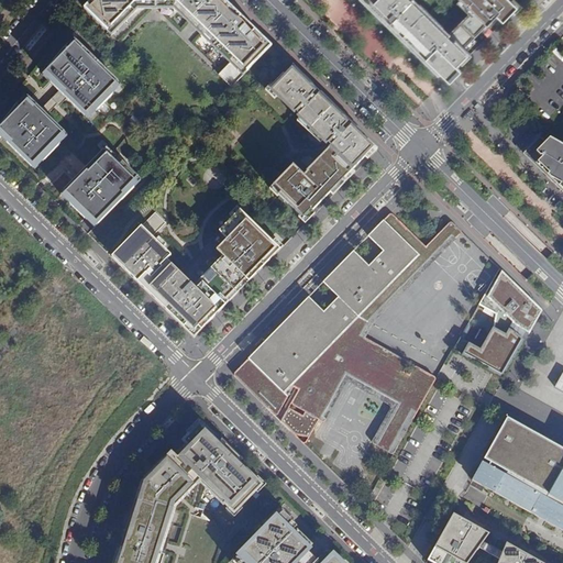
[(117,0),(111,7),(109,3),(111,0),(91,0),(84,9),(112,35),(138,9),(174,9),(230,64),(219,75),(232,88),(272,46),(255,30),(246,39),(254,46),(251,50),(217,15),(220,13),(239,32),(245,25),(242,22),(239,20),(242,17),(224,0),(205,0),(208,3),(205,7),(198,0),(117,0)]
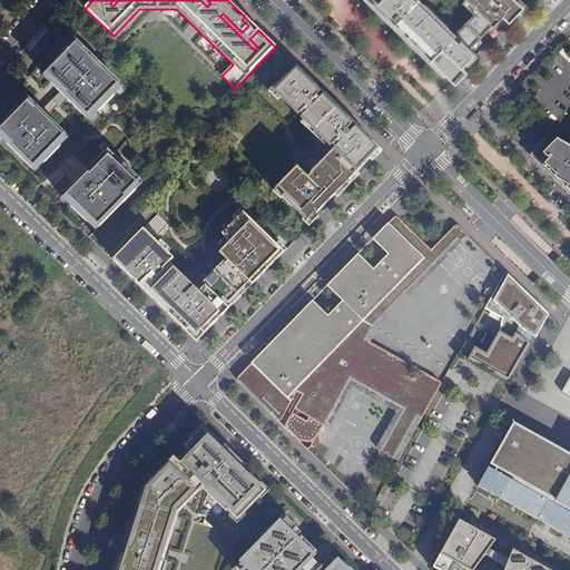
[(370,0),(373,3),(376,0),(382,6),(380,9),(445,74),(448,71),(455,77),(477,55),(470,48),(488,31),(494,37),(523,8),(516,0),(467,0),(478,10),(455,33),(425,5),(423,6),(416,0),(370,0)]
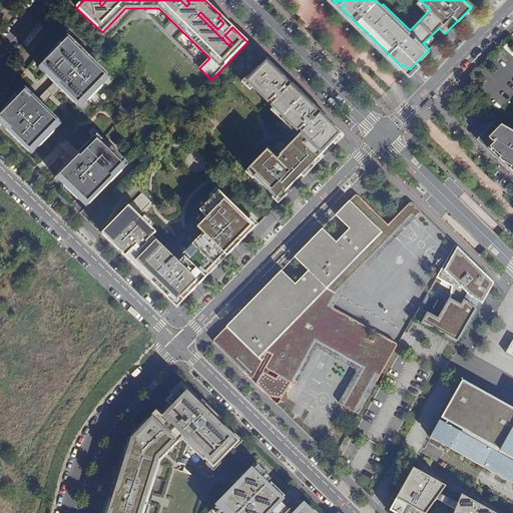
[(224,35),(217,29),(200,12),(197,14),(228,45),(231,42),(224,35)]
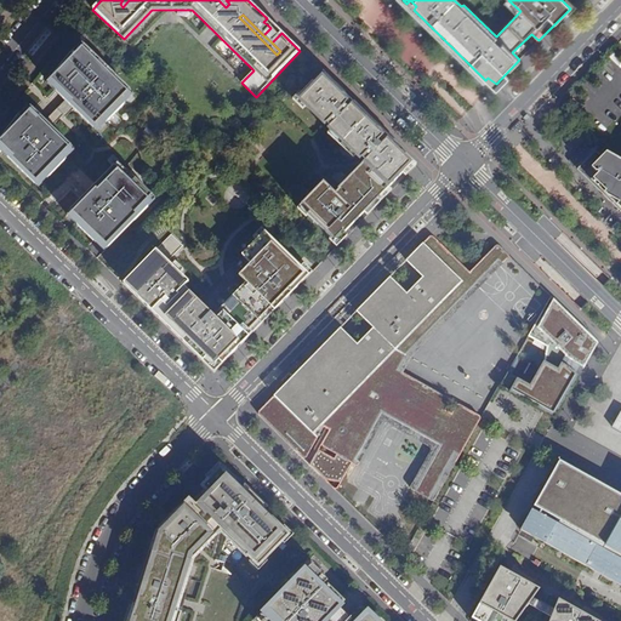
[(73,51),(47,83),(55,91),(66,101),(74,109),(93,129),(103,118),(108,123),(124,106),(120,101),(131,90),(85,46),(78,55),(73,51)]
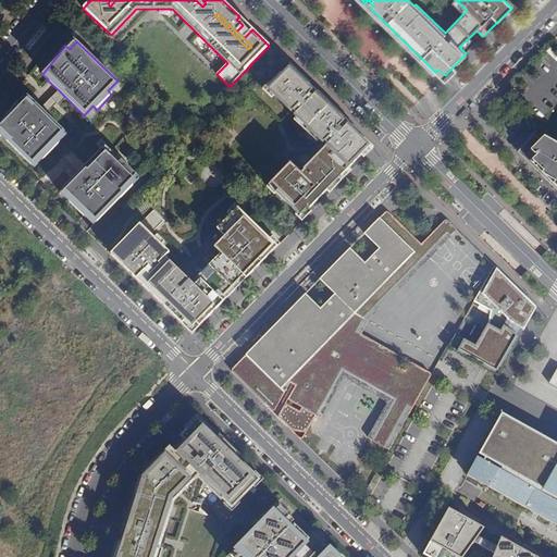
[(268,87),(327,145),(300,173),(291,163),(269,186),(300,215),(368,146),(372,150),(373,148),(371,146),(317,93),(314,95),(307,87),(309,85),(291,67),(283,76),(281,74),(268,87)]
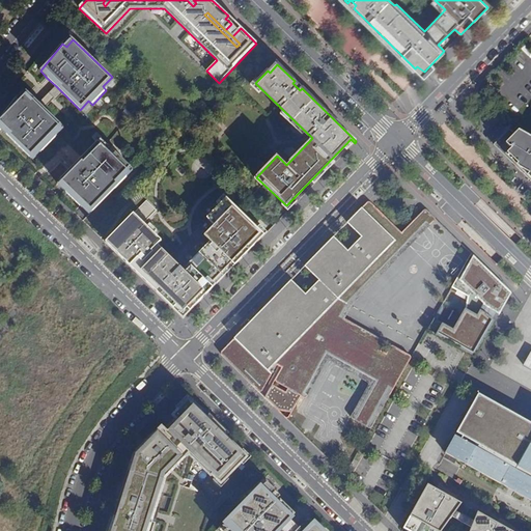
[(295,81),(292,83),(300,90),(302,88),(295,81)]
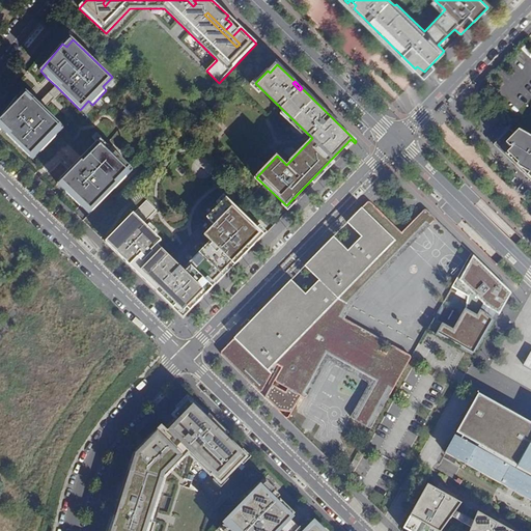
[(63,93),(56,86),(49,93),(54,99),(56,101),(63,93)]
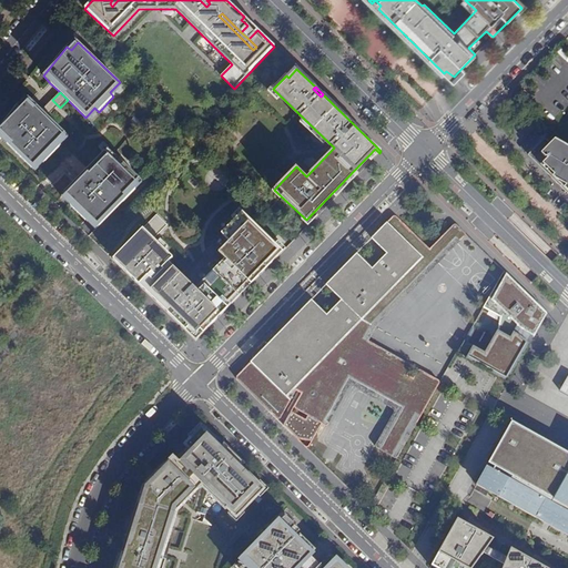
[(26,94),(0,128),(0,137),(32,169),(41,159),(46,162),(60,148),(56,143),(66,133),(48,115),(42,111),(31,100),(26,94)]
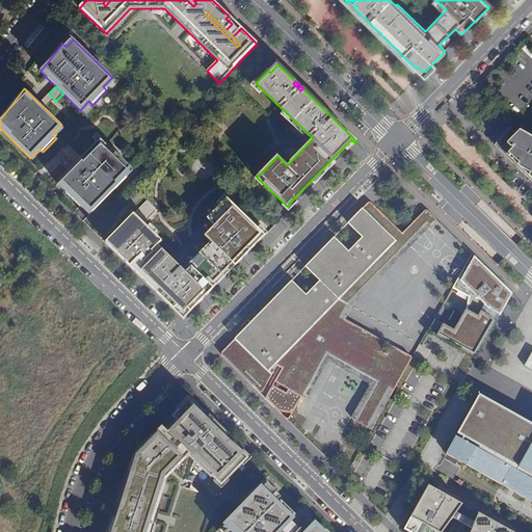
[(54,99),(49,94),(40,104),(45,108),(54,99)]
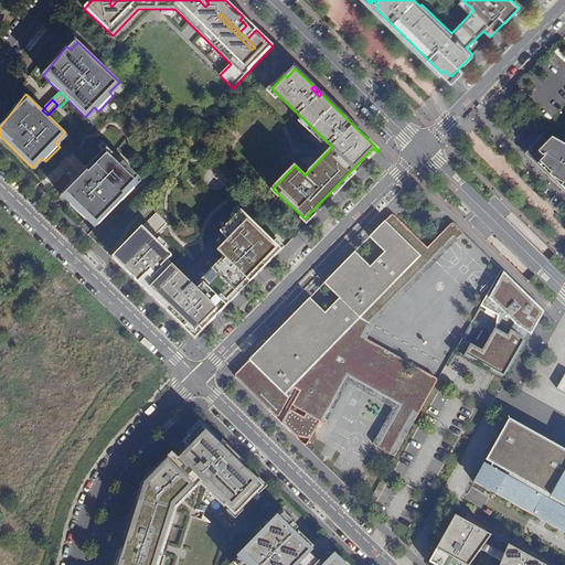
[(564,150),(542,137),(525,155),(537,166),(537,164),(564,191),(564,150)]
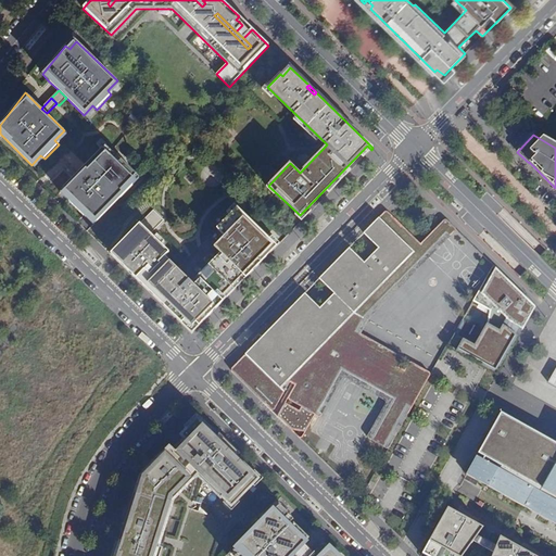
[(79,173),(60,192),(86,218),(93,225),(128,191),(137,181),(134,178),(137,175),(122,160),(118,163),(103,148),(86,165),(79,173)]
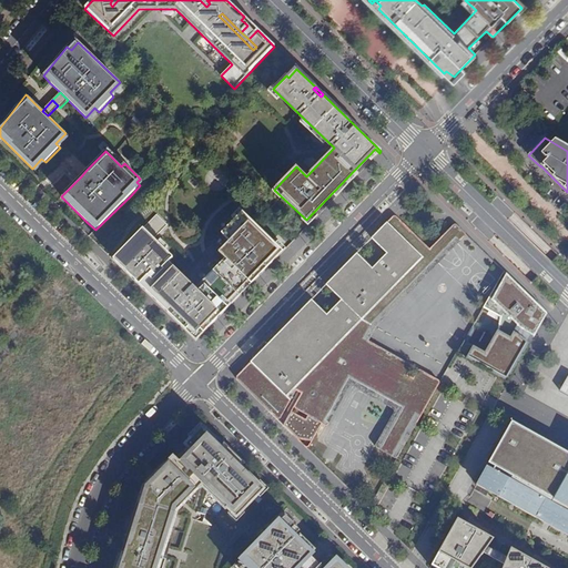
[(71,152),(63,160),(70,166),(78,159),(71,152)]
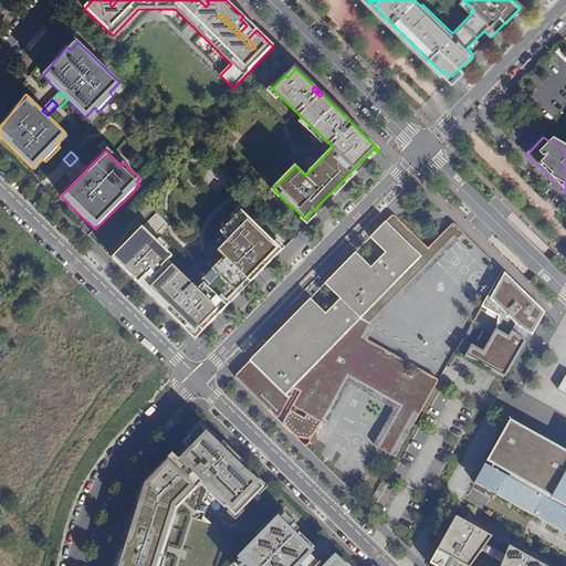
[(77,158),(70,166),(81,176),(87,168),(77,158)]
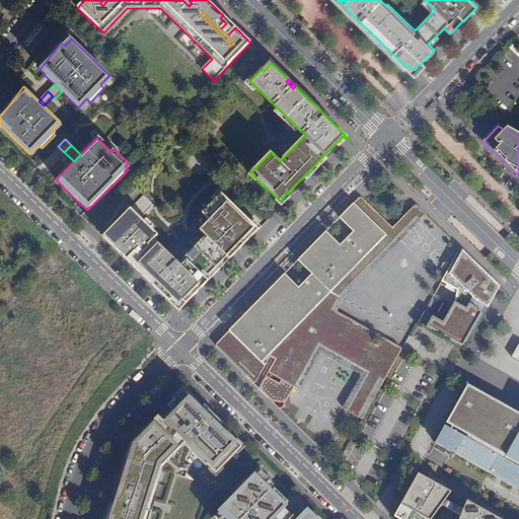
[(131,209),(103,237),(131,264),(134,261),(156,282),(153,286),(169,302),(172,299),(179,305),(182,301),(186,304),(208,281),(206,279),(227,256),(229,260),(248,239),(246,236),(255,226),(221,194),(202,213),(209,220),(200,230),(206,236),(178,264),(154,239),(158,235),(131,209)]
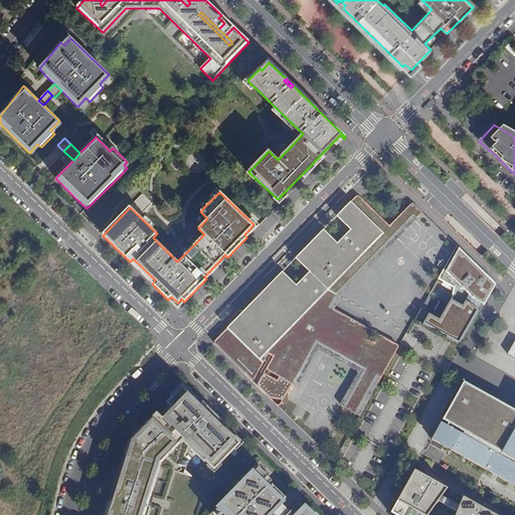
[(380,379),(397,349),(398,348),(397,346),(396,345),(381,336),(379,336),(378,337),(374,344),(369,341),(373,334),(373,333),(372,331),(334,310),(322,304),(321,303),(327,291),(368,248),(372,250),(373,249),(390,232),(391,230),(391,228),(390,226),(360,196),(359,195),(357,195),(356,196),(338,214),(337,216),(337,218),(350,230),(336,243),(325,232),(324,231),(321,231),(296,258),(296,260),(297,262),(308,273),(295,287),(290,281),(289,281),(287,281),(261,308),(254,302),(252,302),(251,303),(241,314),(240,316),(241,317),(256,333),(243,346),(228,331),(226,330),(224,330),(213,342),(213,344),(213,345),(250,381),(251,381),(253,380),(267,356),(272,358),(266,368),(266,370),(267,371),(290,385),(292,386),(316,342),(354,364),(355,364),(357,363),(360,357),(364,360),(361,366),(361,367),(362,369),(380,379)]
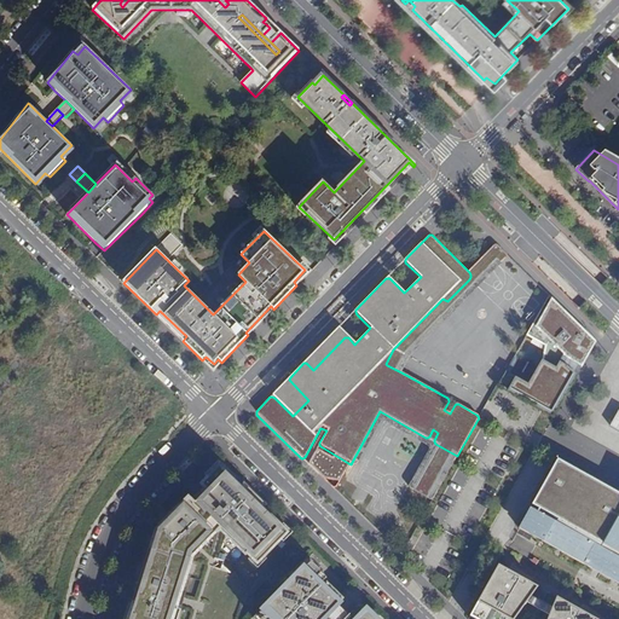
[(495,246),(493,247),(489,253),(498,262),(499,262),(501,264),(503,262),(507,258),(508,255),(507,254),(499,247),(495,246)]
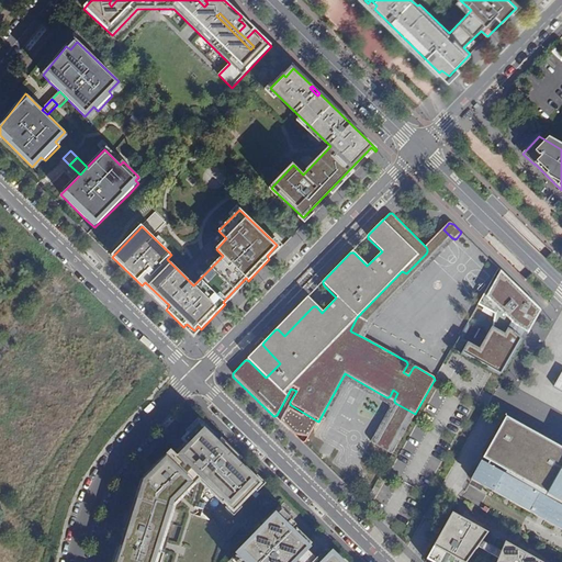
[(351,332),(364,338),(368,324),(452,238),(444,229),(426,247),(427,249),(427,251),(426,254),(407,272),(406,273),(402,271),(357,317),(350,330),(351,332)]
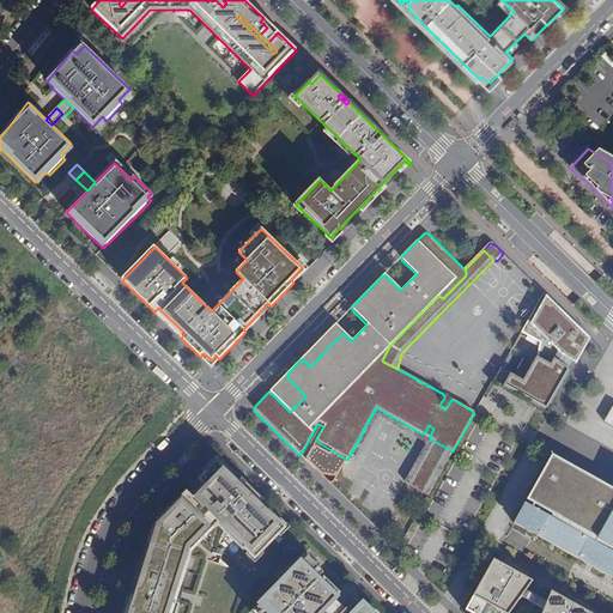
[(291,279),(293,283),(305,271),(302,267),(291,279)]
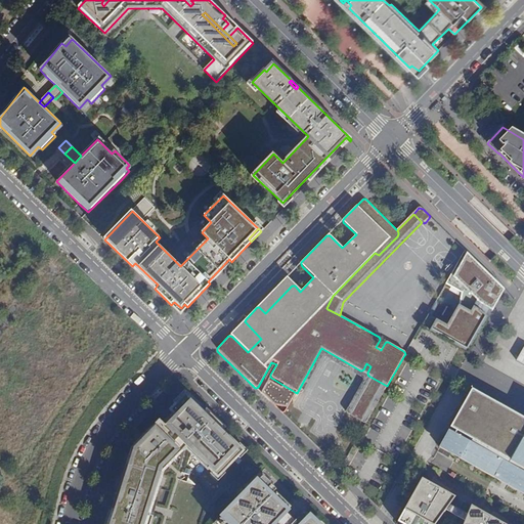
[(503,289),(501,288),(463,251),(421,326),(459,348),(467,352),(486,317),(484,315),(487,309),(491,311),(503,291),(503,289)]
